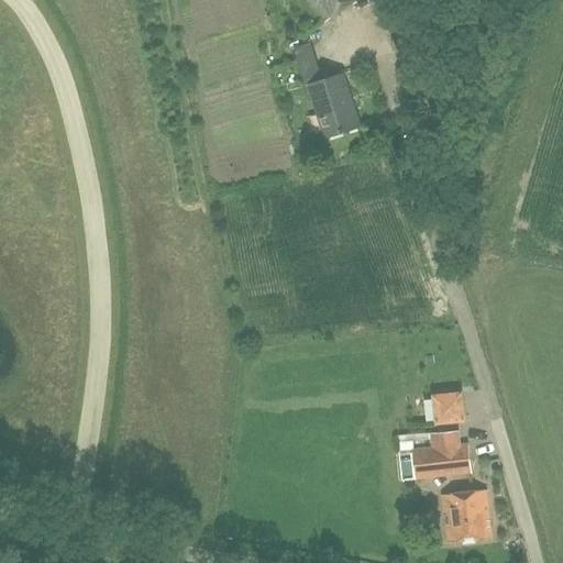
[(307,0),(324,23),(354,0),(307,0)]
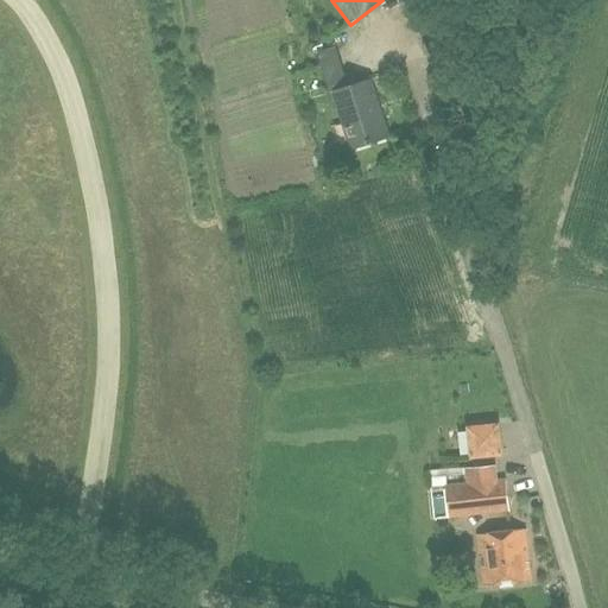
[(350,149),(388,137),(371,80),(333,92),(350,149)]
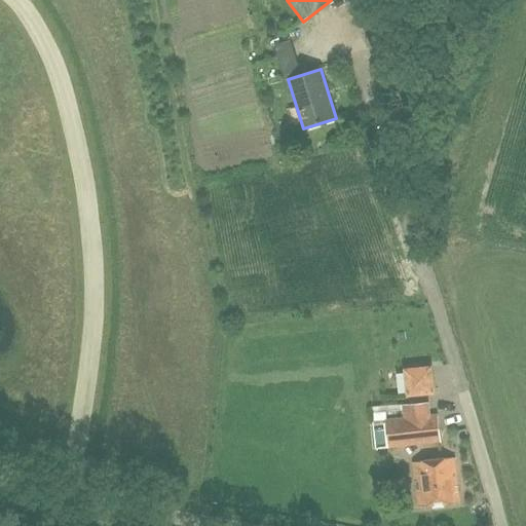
[(430,368),(406,371),(409,396),(433,392),(430,368)]
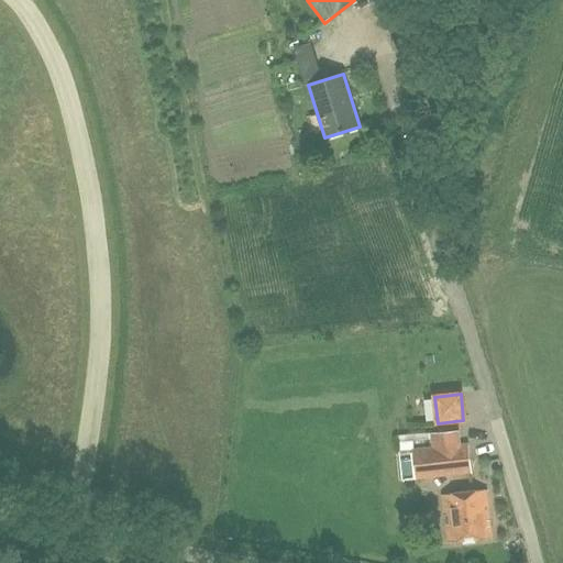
[(460,445),(457,431),(430,433),(431,449),(412,450),(415,479),(472,473),(468,444),(460,445)]
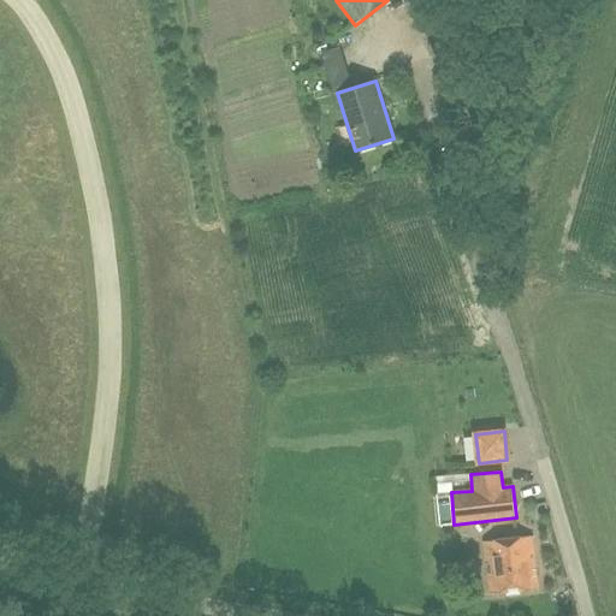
[(490,593),(538,590),(533,537),(485,542),(490,593)]
